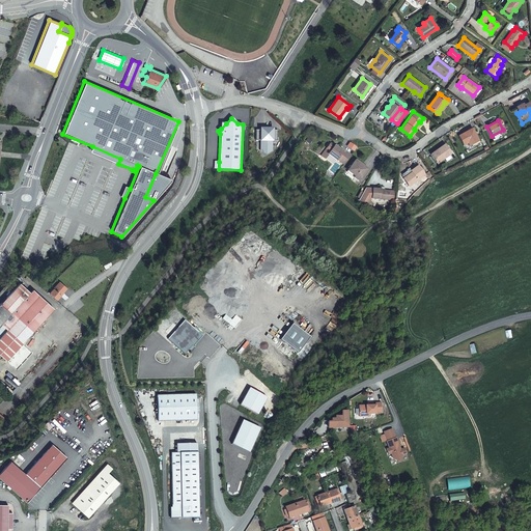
[(260,131),(255,131),(255,141),(277,141),(277,131),(272,131),(272,129),(260,129),(260,131)]
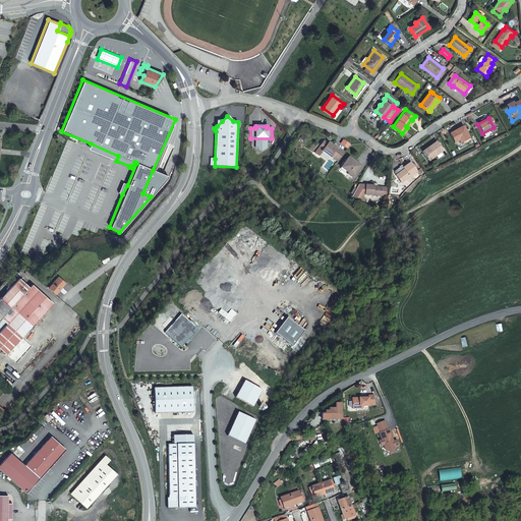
[(450,134),(455,143),(459,140),(461,139),(462,143),(470,139),(463,126),(450,134)]
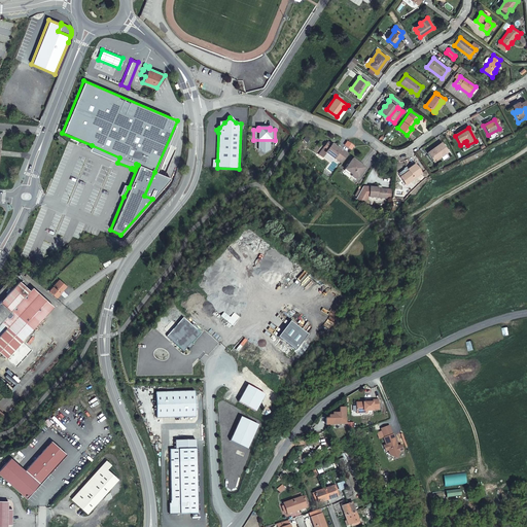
[(443,143),(428,151),(433,160),(441,155),(441,156),(448,152),(443,143)]
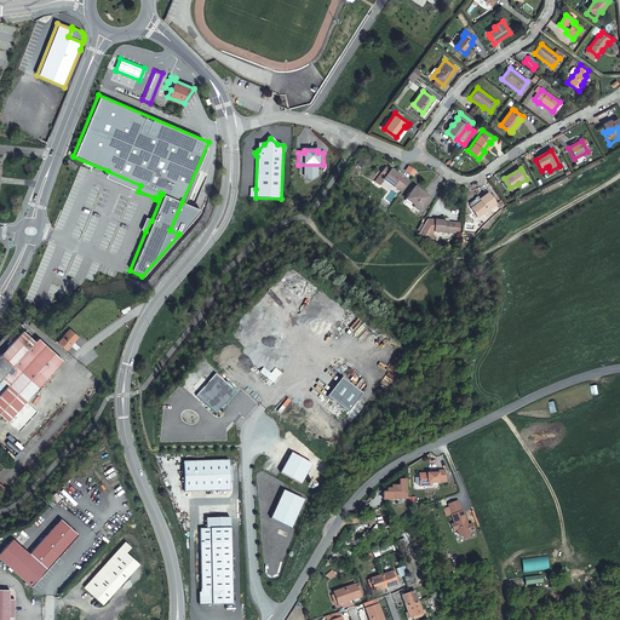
[(105,178),(154,199),(155,197),(138,191),(141,185),(108,171),(105,178)]
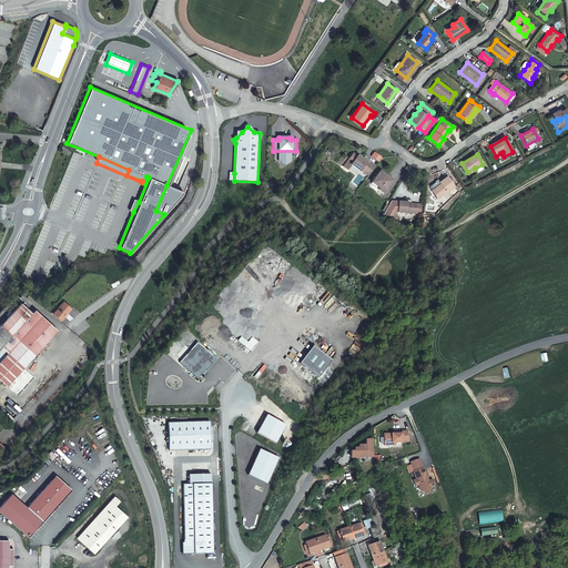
[(361,172),(367,176),(375,166),(367,161),(366,162),(362,160),(357,156),(356,159),(352,156),(344,166),(348,170),(351,166),(359,173),(361,172)]
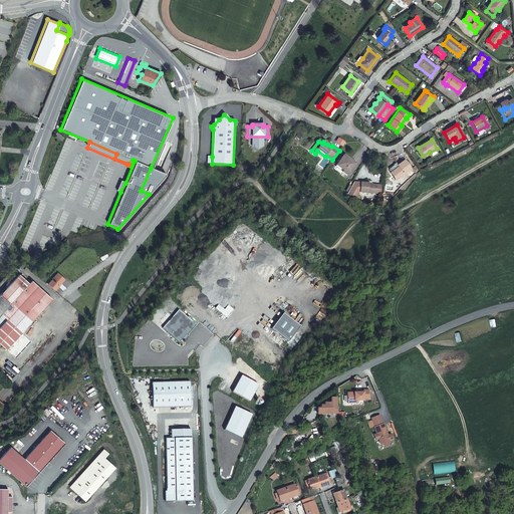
[(355,164),(343,155),(336,165),(343,170),(342,171),(347,175),(355,164)]
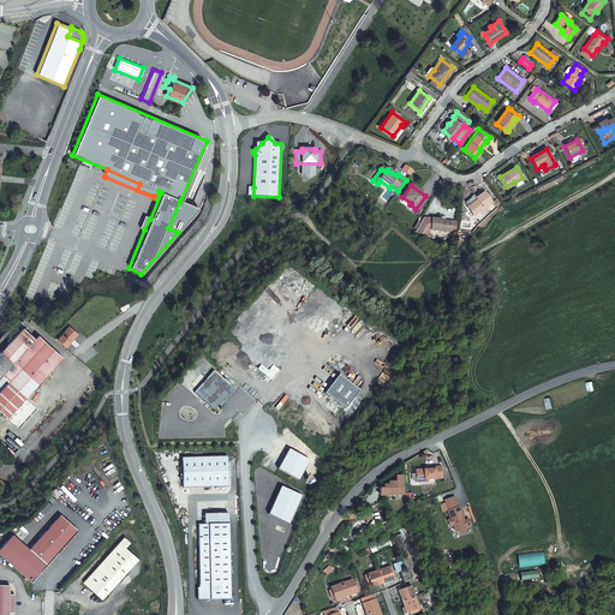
[(484,193),(476,199),(477,201),(467,208),(473,215),(491,203),(484,193)]
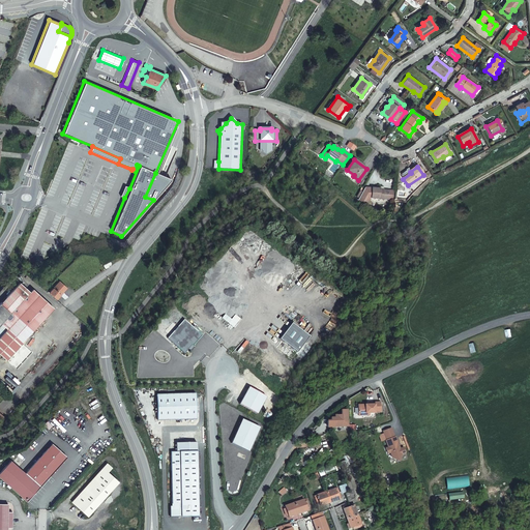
[(145,197),(153,200),(170,180),(170,179),(155,173),(145,197)]
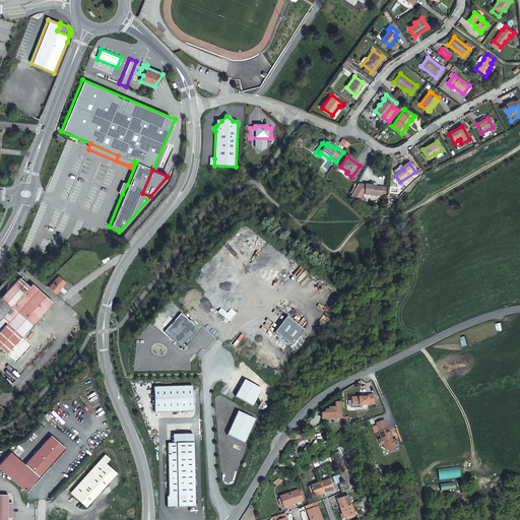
[(122,194),(127,185),(121,182),(117,192),(122,194)]
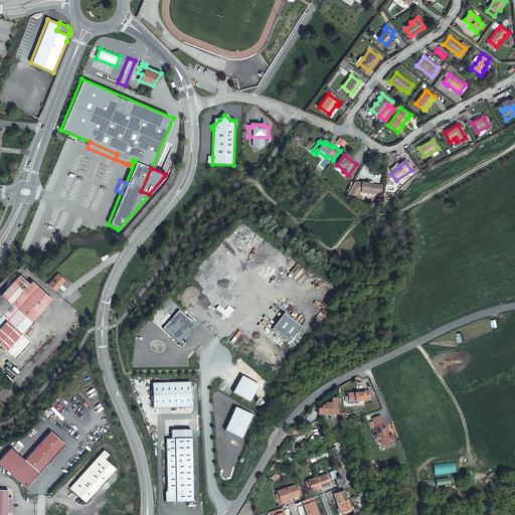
[(350,193),(357,199),(358,193),(375,195),(376,186),(372,185),(368,185),(369,183),(354,181),(351,186),(348,191),(350,193)]
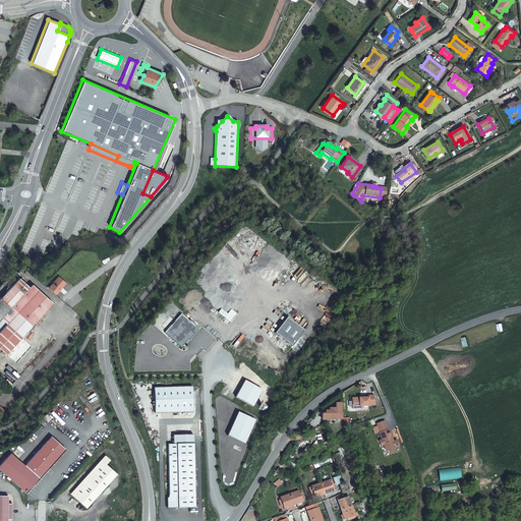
[(10,304),(27,286),(17,276),(0,295),(0,315),(2,316),(6,312),(7,312),(10,310),(10,307),(8,306),(10,304)]
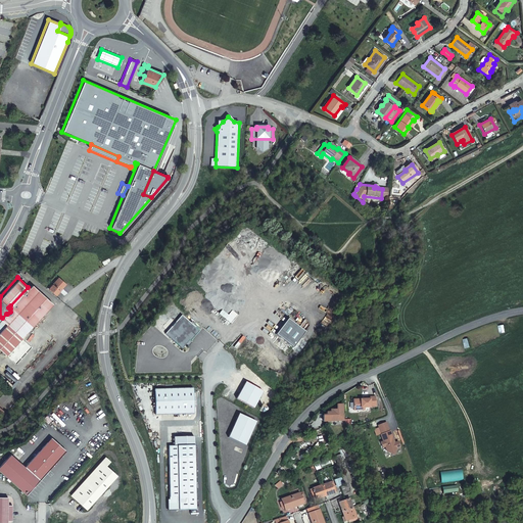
[(64,283),(57,277),(47,288),(54,294),(58,290),(57,289),(59,287),(60,287),(64,283)]
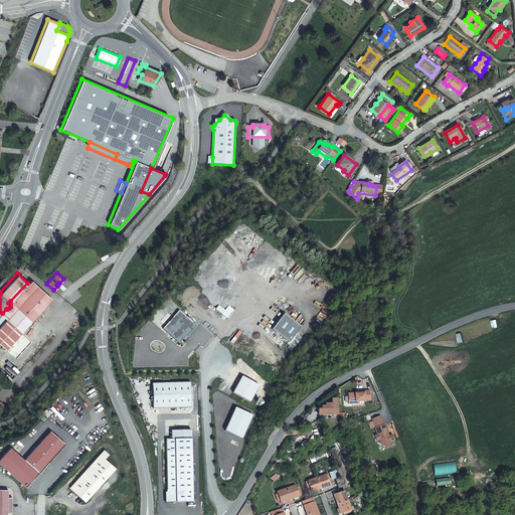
[(0,312),(0,345),(4,349),(50,299),(49,298),(30,280),(27,283),(10,301),(8,303),(10,304),(10,307),(7,309),(6,309),(2,313),(0,312)]
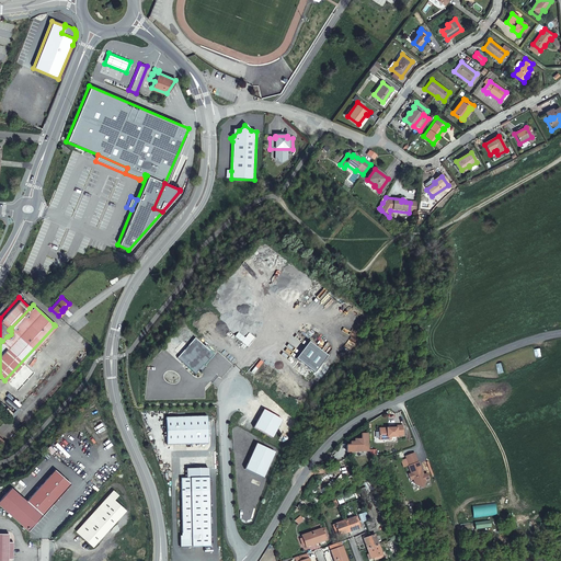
[(195,338),(178,357),(196,374),(214,354),(195,338)]
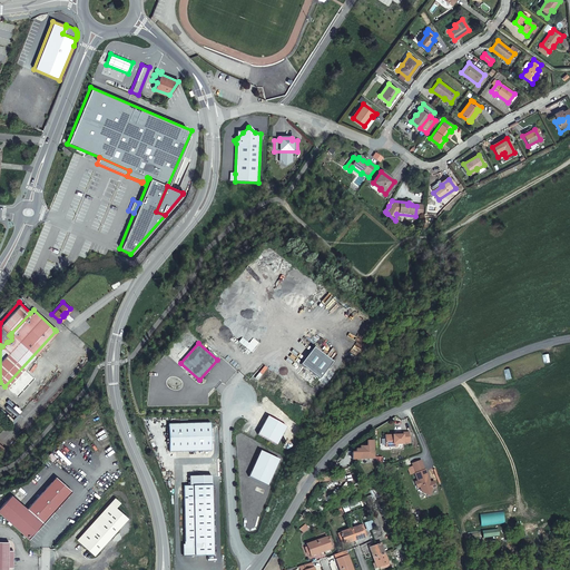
[(333,362),(314,347),(301,364),(321,379),(333,362)]
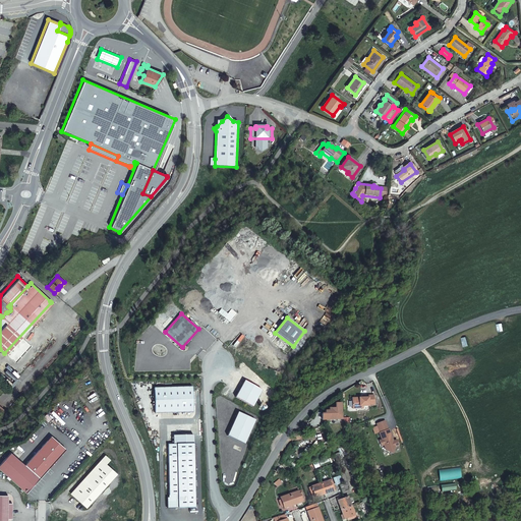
[(262,390),(245,380),(236,397),(252,406),(262,390)]
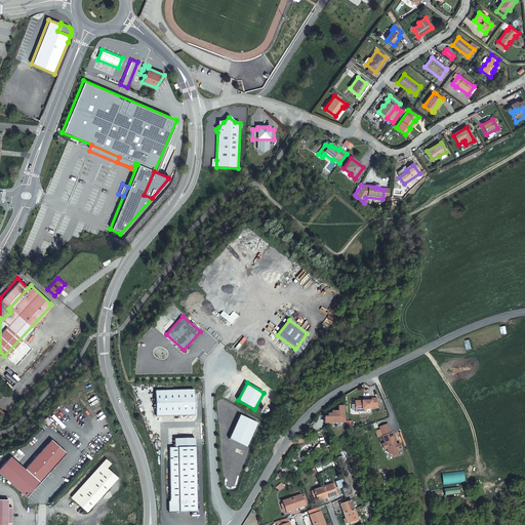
[(194,389),(155,390),(156,415),(195,414),(194,389)]
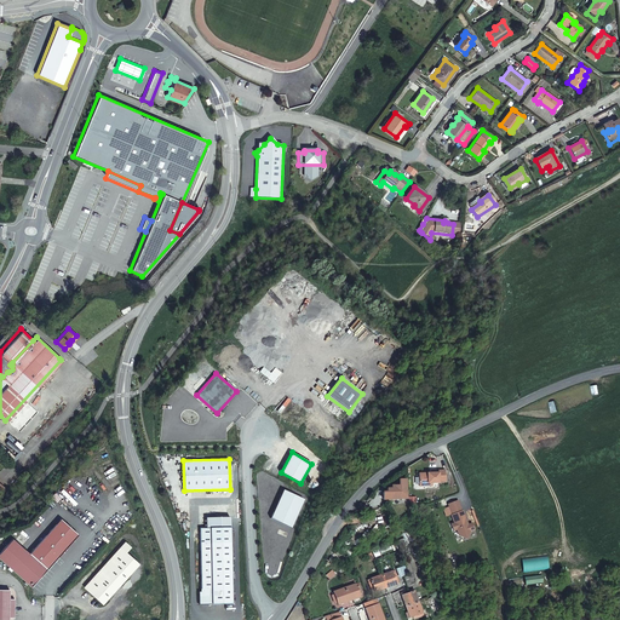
[(446,470),(435,470),(435,472),(431,472),(419,474),(419,486),(428,486),(428,482),(432,482),(440,482),(440,481),(446,481),(446,470)]
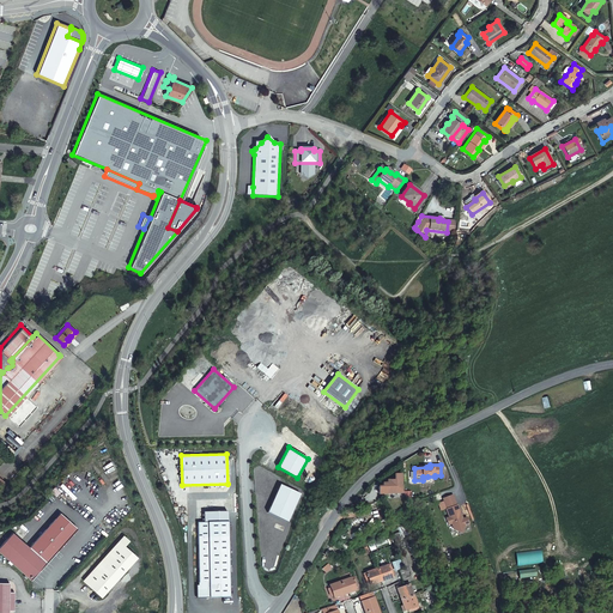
[(378,486),(380,493),(404,492),(402,473),(395,474),(395,480),(388,480),(388,483),(383,483),(383,486),(378,486)]
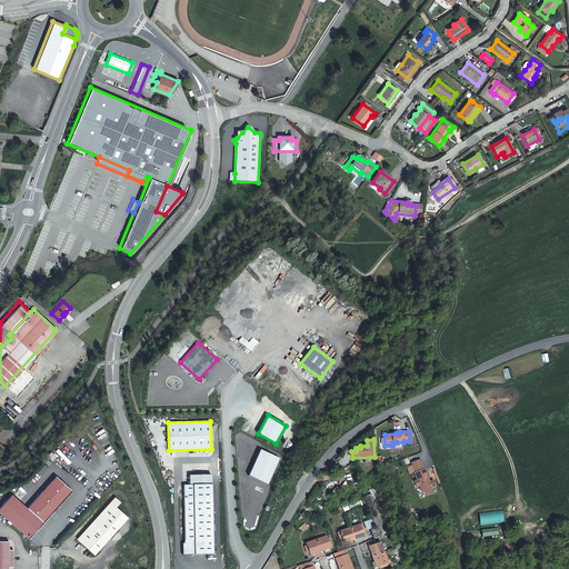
[(279,458),(260,449),(248,475),(267,483),(279,458)]
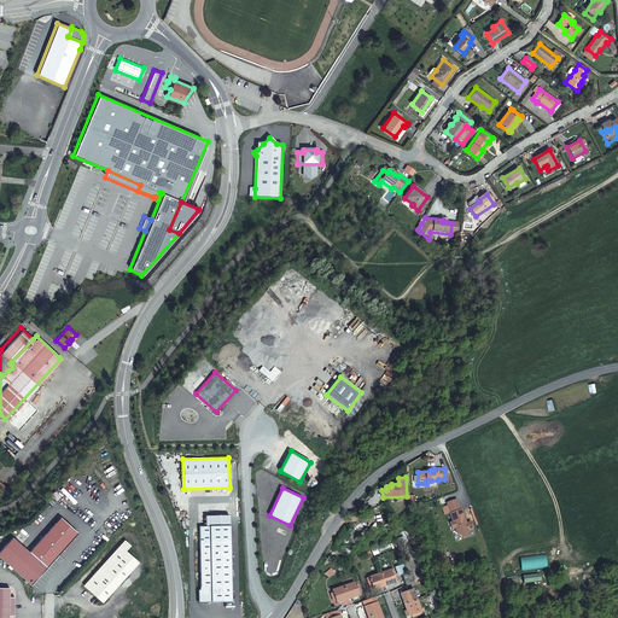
[(452,529),(455,528),(458,534),(462,536),(467,534),(470,529),(473,528),(471,522),(467,523),(465,524),(464,520),(465,519),(461,508),(456,499),(447,502),(450,512),(450,513),(453,522),(449,523),(452,529)]
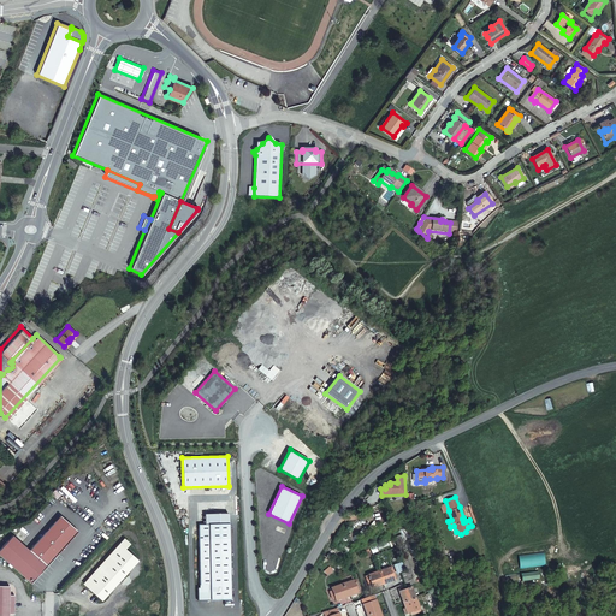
[(80,532),(63,516),(31,550),(15,534),(0,549),(0,551),(31,581),(80,532)]
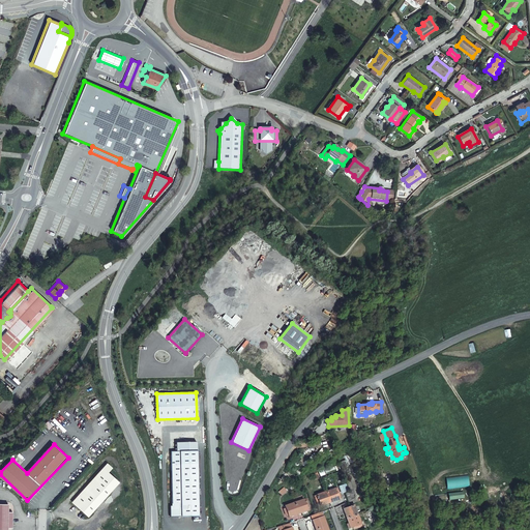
[(170,506),(170,517),(198,516),(197,450),(171,451),(172,505),(170,506)]
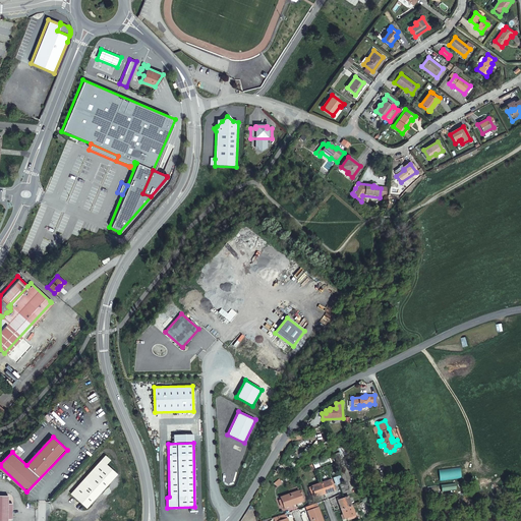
[(101,460),(105,463),(109,459),(105,455),(101,460)]
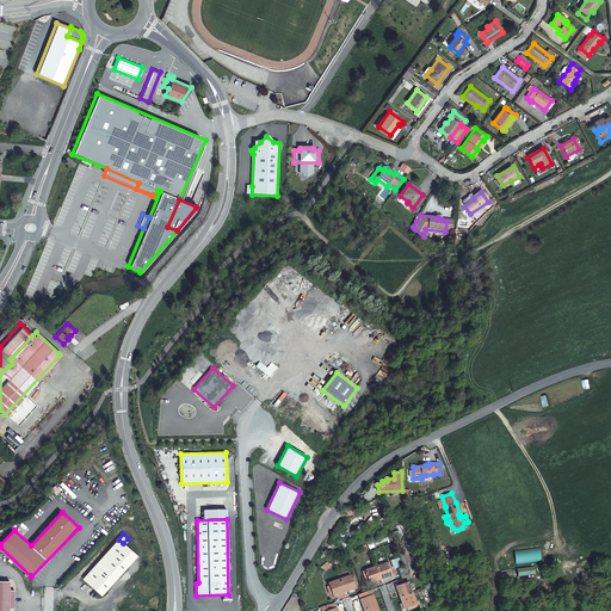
[(118,539),(84,578),(100,594),(136,555),(123,543),(118,539)]
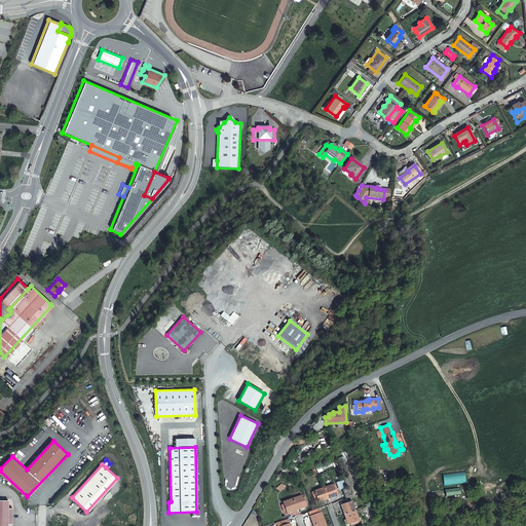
[(334,484),(325,488),(328,498),(337,494),(337,492),(338,492),(336,485),(334,486),(334,484)]
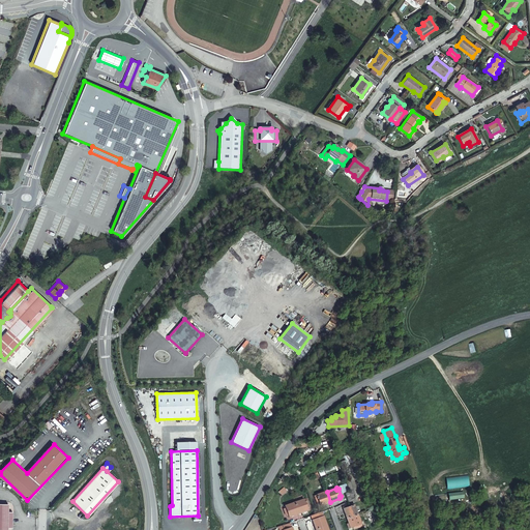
[(330,502),(327,492),(316,496),(320,506),(330,502)]
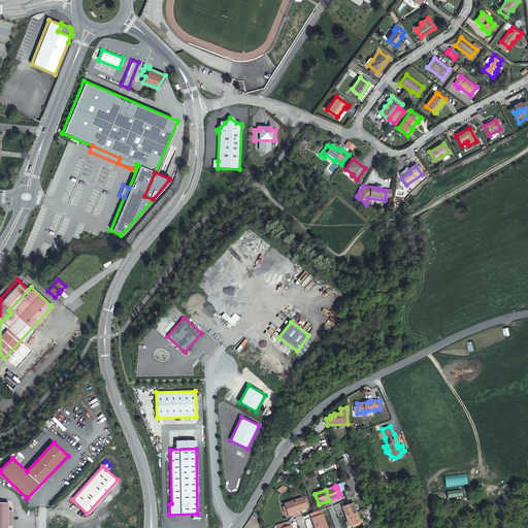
[(303,498),(294,501),(297,512),(306,507),(306,505),(308,505),(306,499),(304,499),(303,498)]
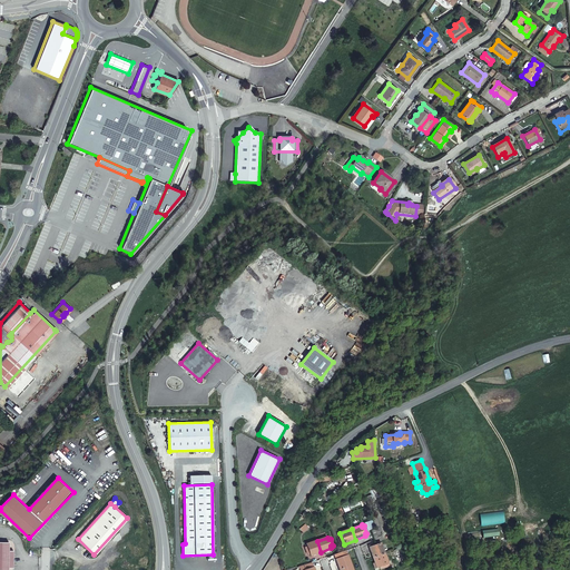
[(0,540),(0,569),(8,569),(8,567),(13,567),(13,550),(9,550),(9,541),(0,540)]
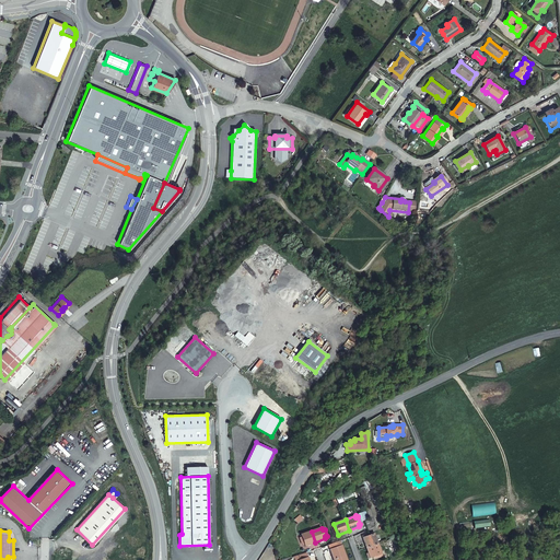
[(315,543),(312,532),(302,535),(303,537),(300,537),(303,545),(305,544),(305,546),(315,543)]
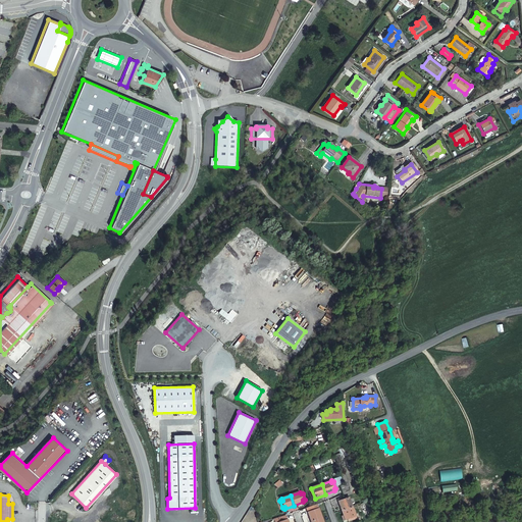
[(338,500),(342,510),(352,507),(349,498),(348,496),(338,500)]
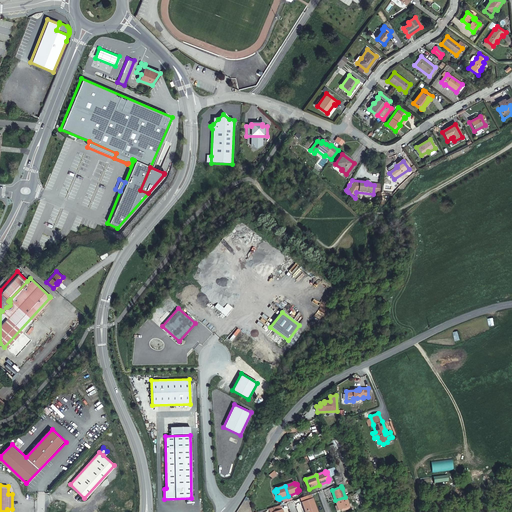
[(301,498),(305,511),(315,507),(312,499),(311,495),(301,498)]
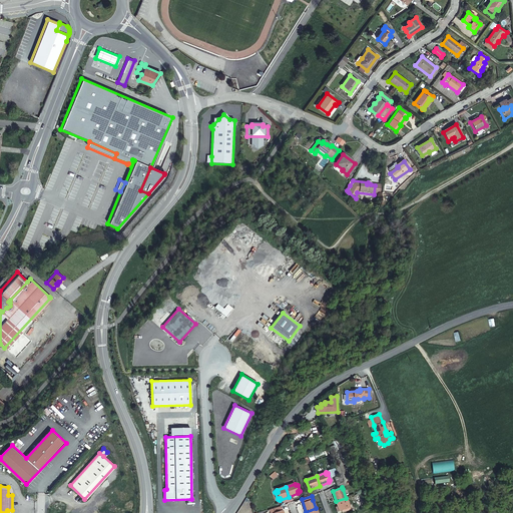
[(346,498),(336,501),(338,506),(336,507),(338,511),(342,509),(342,511),(350,508),(346,498)]
